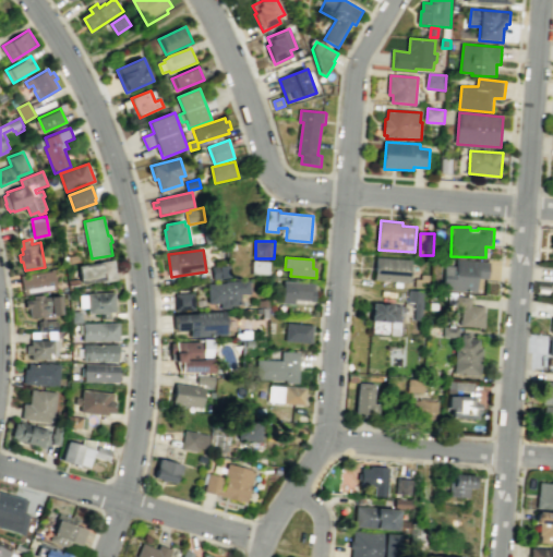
[(377,257),(376,281),(411,282),(413,261),(377,257)]
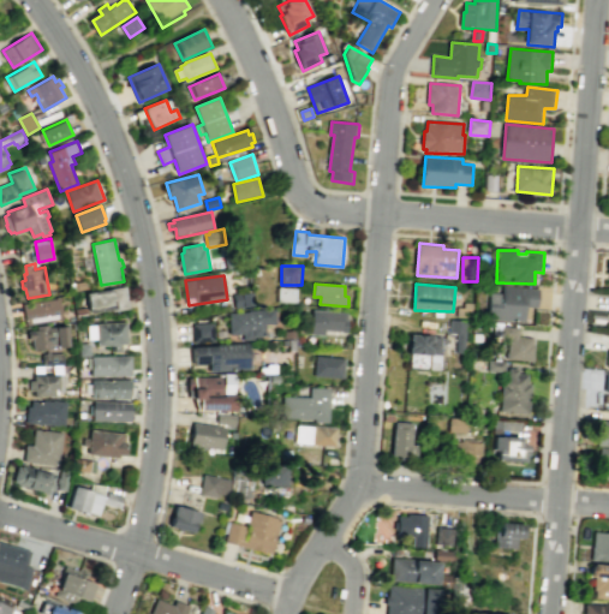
[(129,286),(132,309),(115,313),(115,310),(91,314),(88,293),(129,286)]
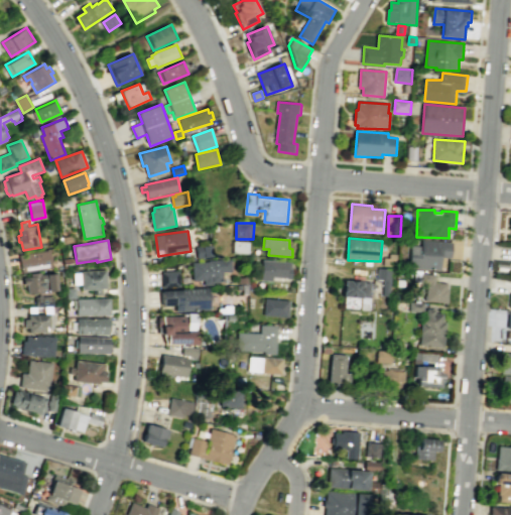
[(412,246),(423,246),(423,240),(455,242),(454,259),(443,258),(442,272),(411,269),(412,246)]
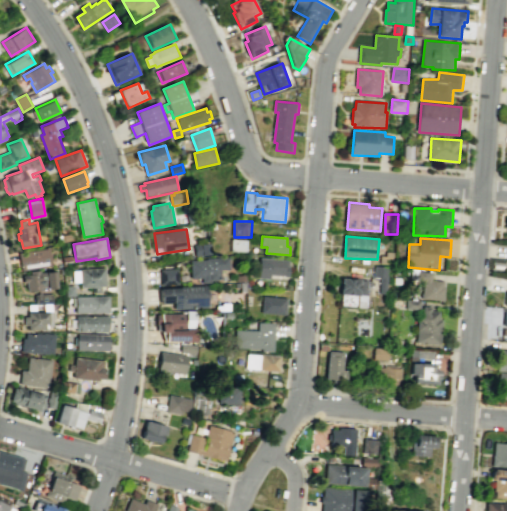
[(233,239),(249,240),(248,252),(233,252),(233,239)]
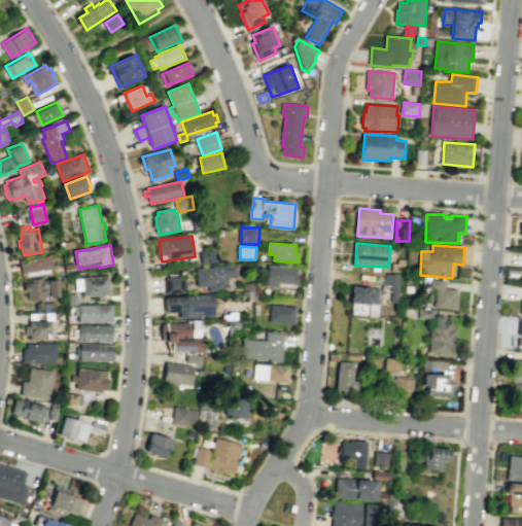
[(202,252),(218,250),(219,263),(203,265),(202,252)]
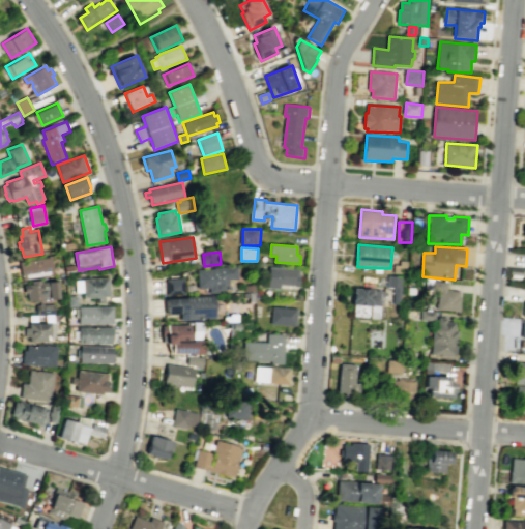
[(21,261),(53,257),(56,275),(24,281),(21,261)]
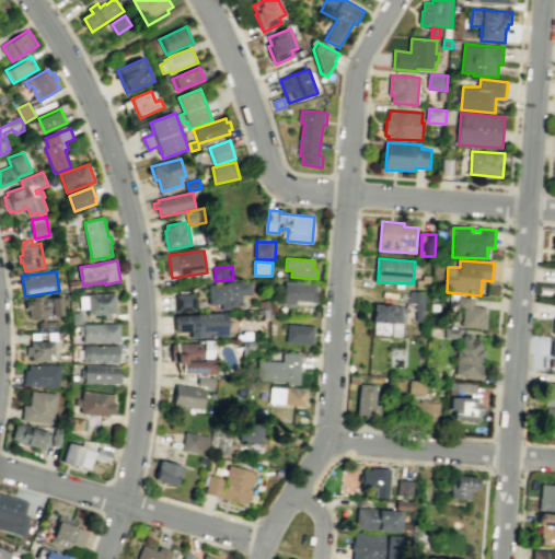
[(70,281),(81,280),(82,290),(71,292),(70,281)]
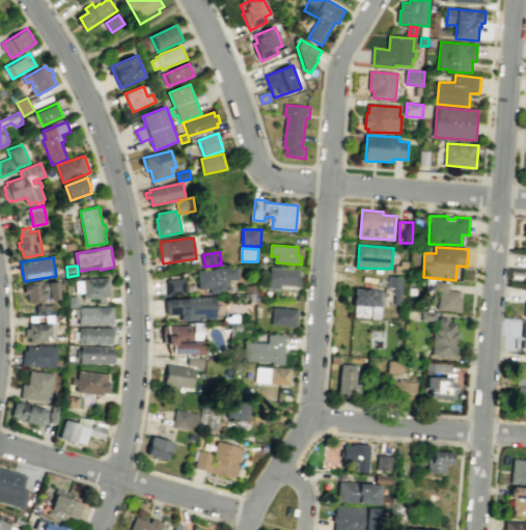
[(199,270),(200,289),(212,288),(212,295),(221,295),(221,291),(232,291),(231,280),(241,280),(240,267),(215,268),(215,270),(199,270)]
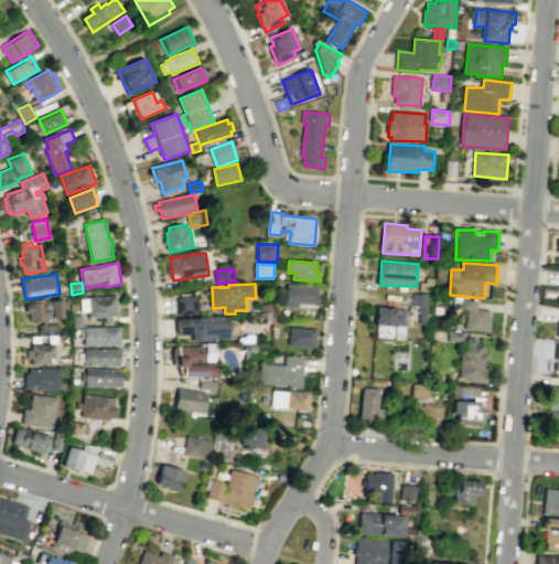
[(321,287),(321,295),(322,295),(321,306),(301,304),(300,309),(287,308),(288,285),(321,287)]
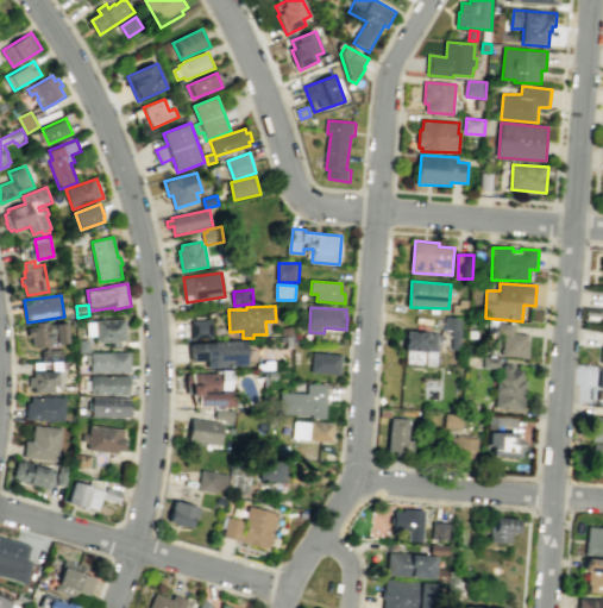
[(448,317),(464,318),(462,351),(454,350),(456,331),(447,331),(448,317)]
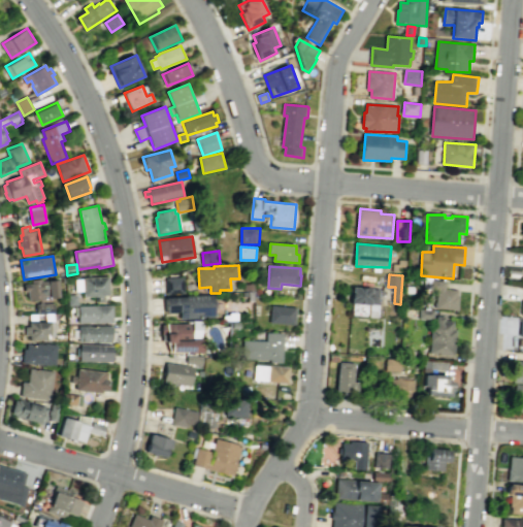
[(110,276),(111,296),(106,296),(106,301),(100,302),(100,297),(85,297),(85,292),(77,292),(77,280),(84,280),(84,277),(110,276)]
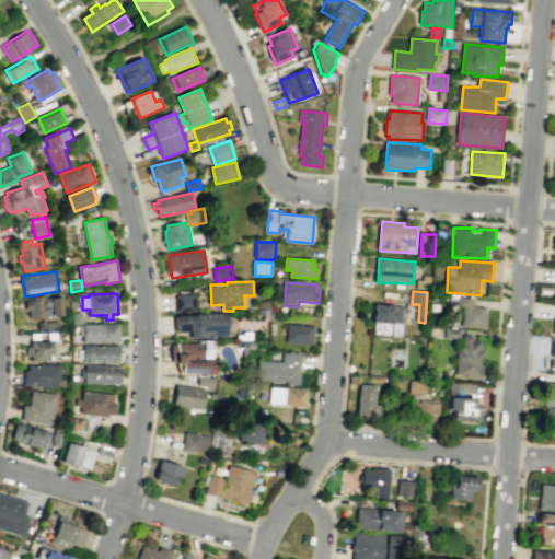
[(460,298),(475,299),(474,307),(489,309),(487,328),(464,327),(465,309),(451,307),(452,293),(460,294),(460,298)]
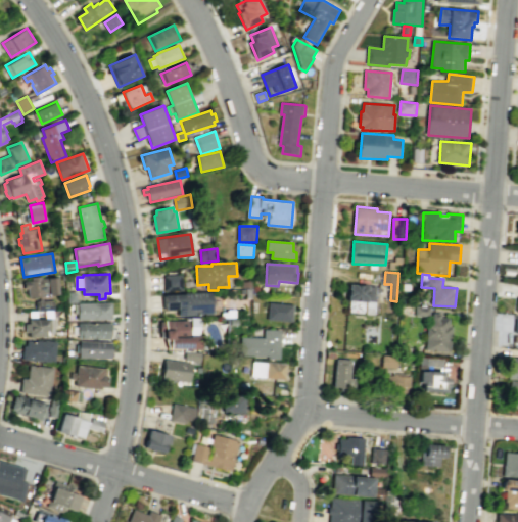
[(167,276),(184,275),(185,291),(168,291),(167,276)]
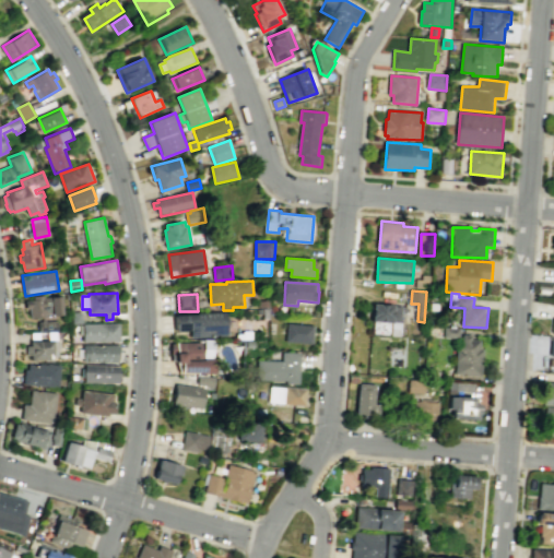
[(65,316),(62,296),(46,297),(45,295),(34,296),(34,300),(26,300),(27,309),(32,309),(33,318),(47,317),(47,313),(54,313),(54,316),(65,316)]
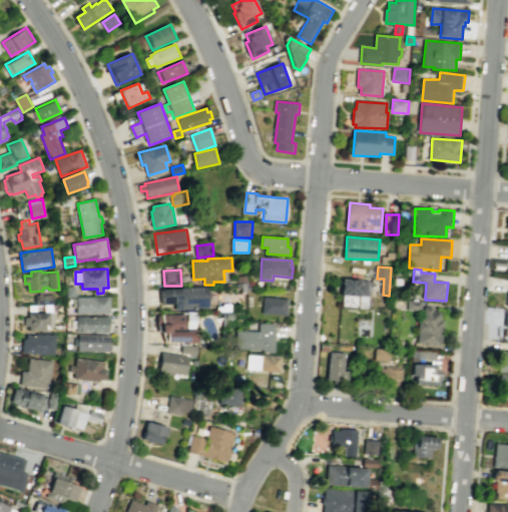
[(344,280),(343,308),(369,309),(371,281),(344,280)]
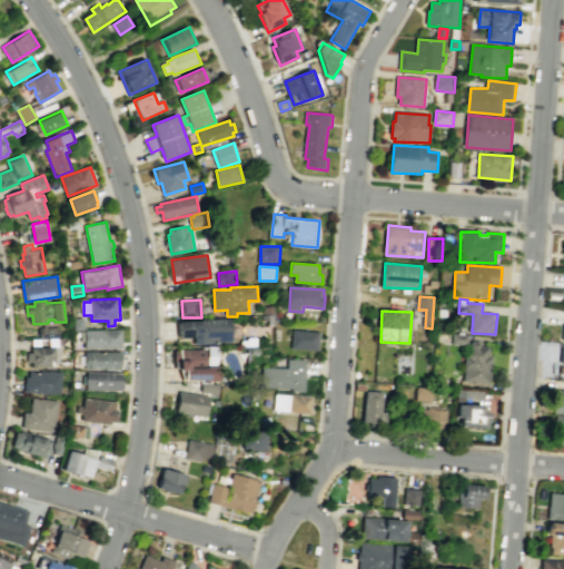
[(75,319),(86,319),(86,330),(76,331),(75,319)]
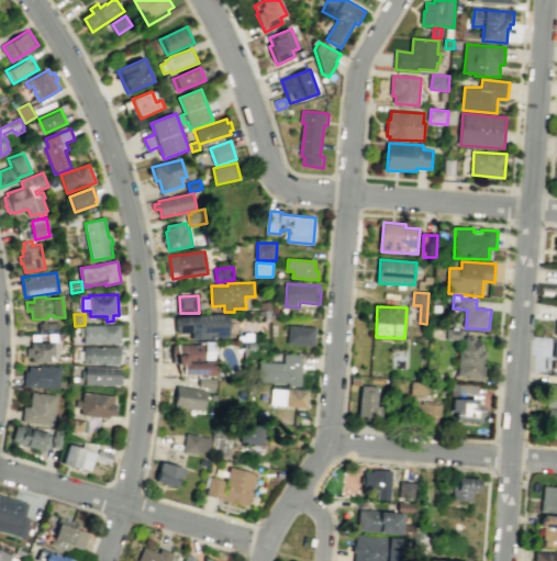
[(177,317),(178,334),(192,333),(192,339),(231,337),(230,314),(177,317)]
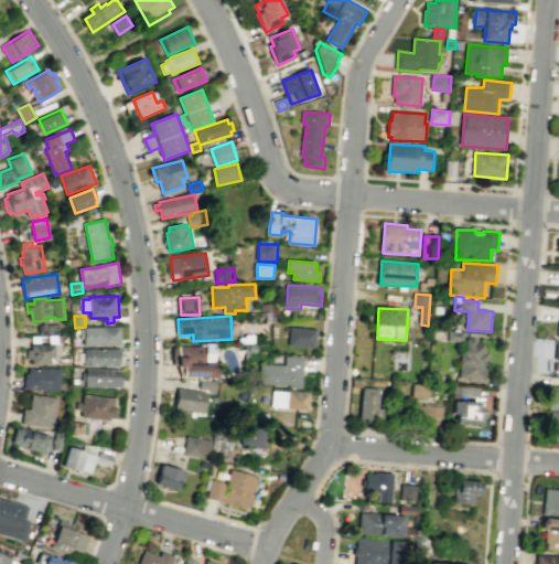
[(41,336),(61,336),(60,325),(49,325),(49,323),(44,325),(44,326),(41,326),(41,336)]
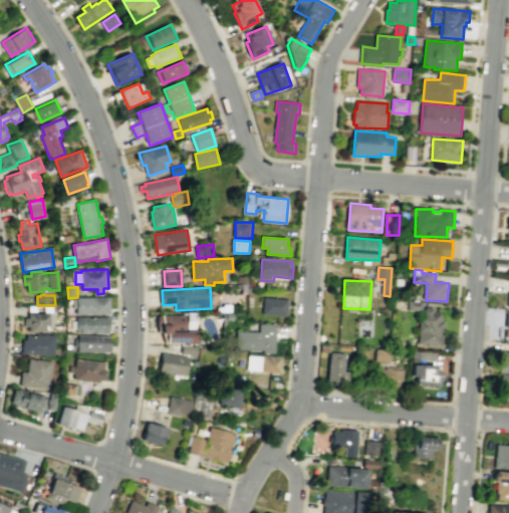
[(111,297),(111,314),(78,314),(78,298),(111,297)]
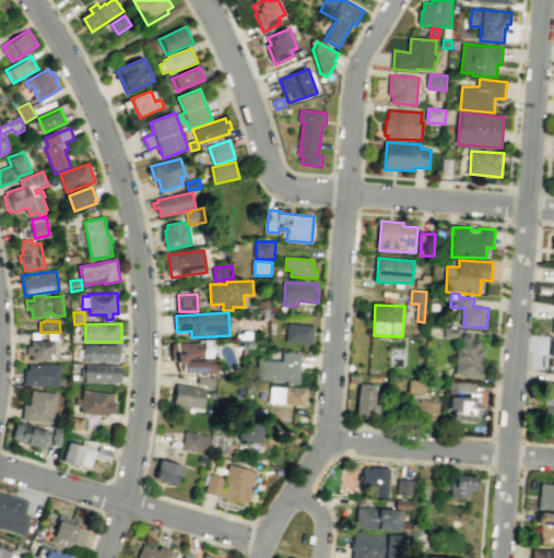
[(289,323),(317,325),(315,345),(287,343),(289,323)]
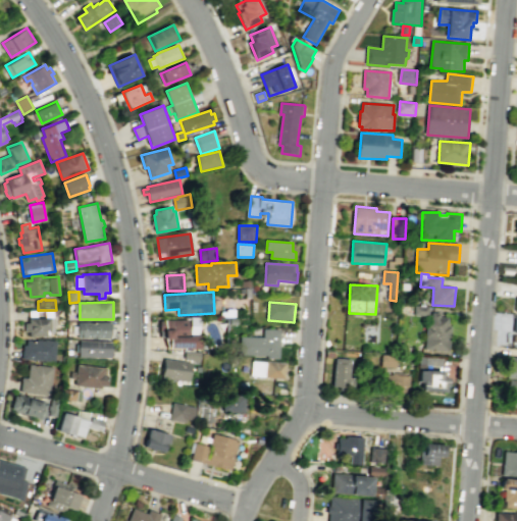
[(417,306),(417,315),(430,315),(430,307),(417,306)]
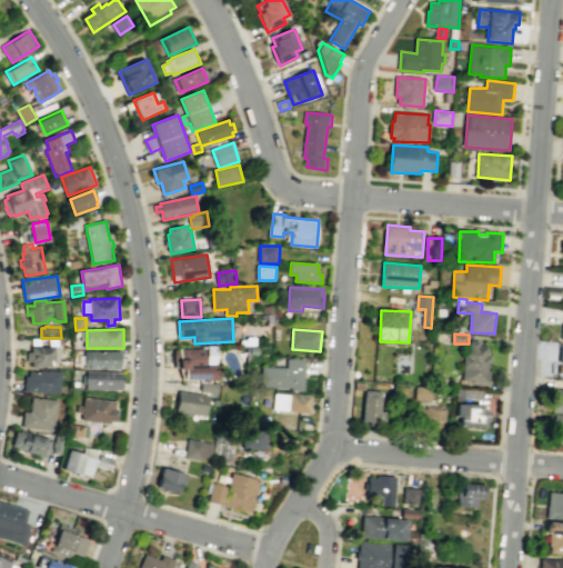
[(465,357),(464,381),(491,382),(492,356),(489,356),(490,347),(481,346),(481,342),(472,341),(472,354),(468,354),(468,357),(465,357)]
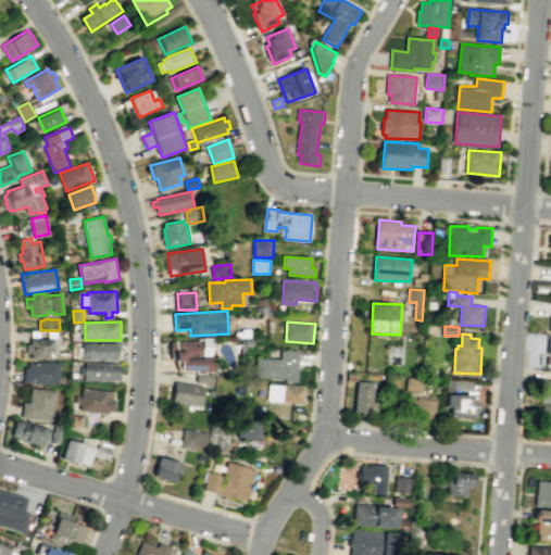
[(33,339),(60,338),(61,355),(55,355),(55,357),(34,358),(34,353),(29,353),(29,344),(34,344),(33,339)]
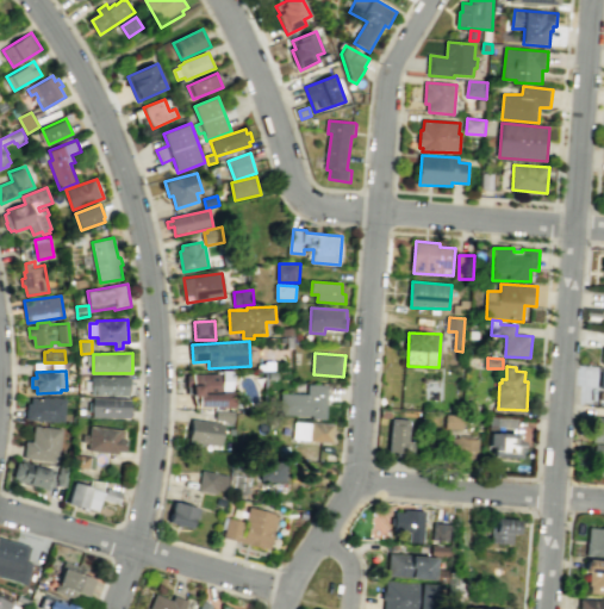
[(200,406),(200,397),(193,397),(193,395),(190,395),(190,378),(195,378),(195,374),(223,374),(223,390),(237,390),(237,408),(219,408),(219,406),(200,406)]
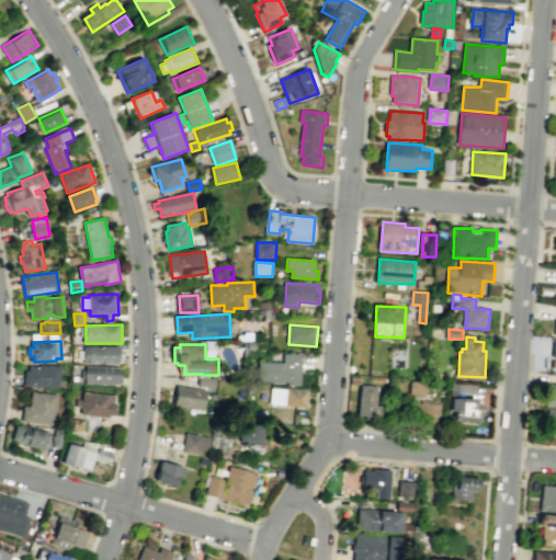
[(86,347),(123,346),(123,354),(121,354),(121,365),(86,364),(86,347)]
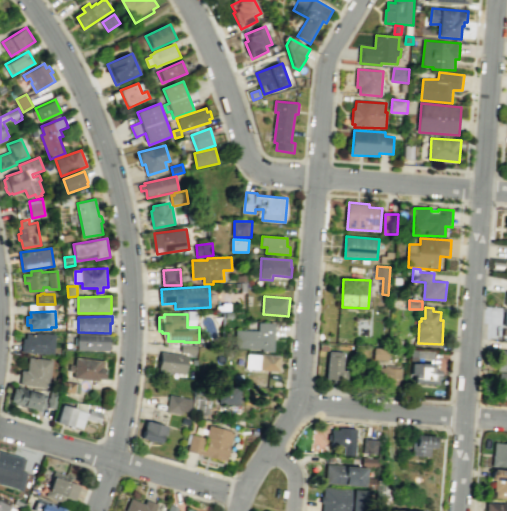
[(260,323),(277,323),(276,352),(264,352),(264,349),(238,349),(238,330),(260,330),(260,323)]
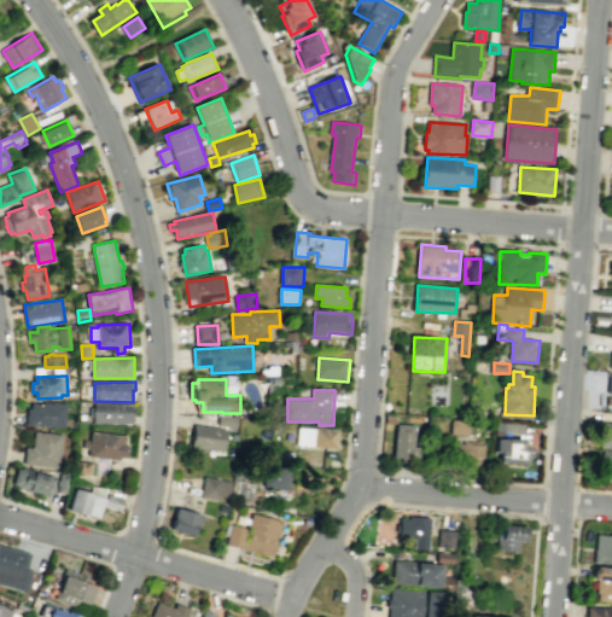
[(28,425),(68,429),(70,403),(54,402),(54,403),(45,402),(45,405),(34,403),(34,409),(30,409),(28,425)]
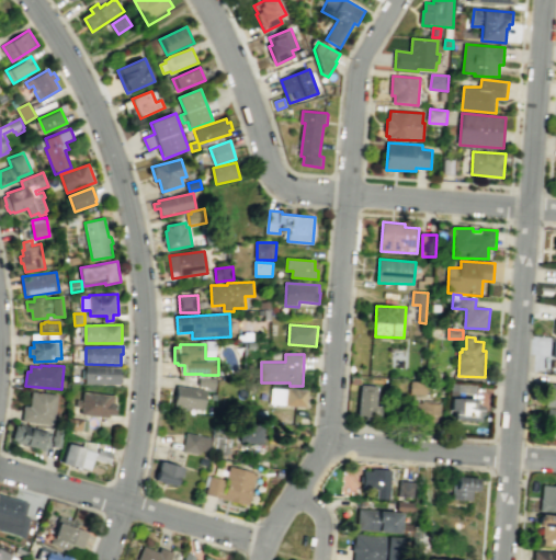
[(88,366),(122,367),(122,385),(87,384),(88,366)]
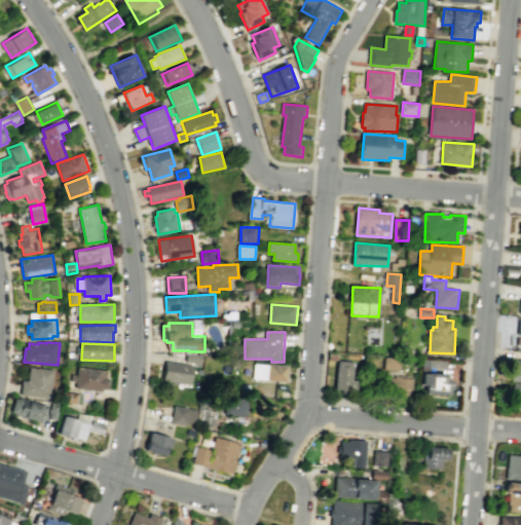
[(168,362),(188,364),(189,354),(205,355),(203,366),(195,366),(193,384),(165,381),(168,362)]
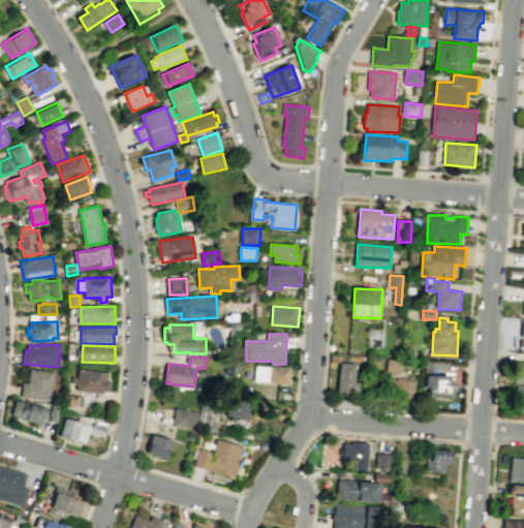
[(389,358),(388,371),(403,372),(404,359),(389,358)]
